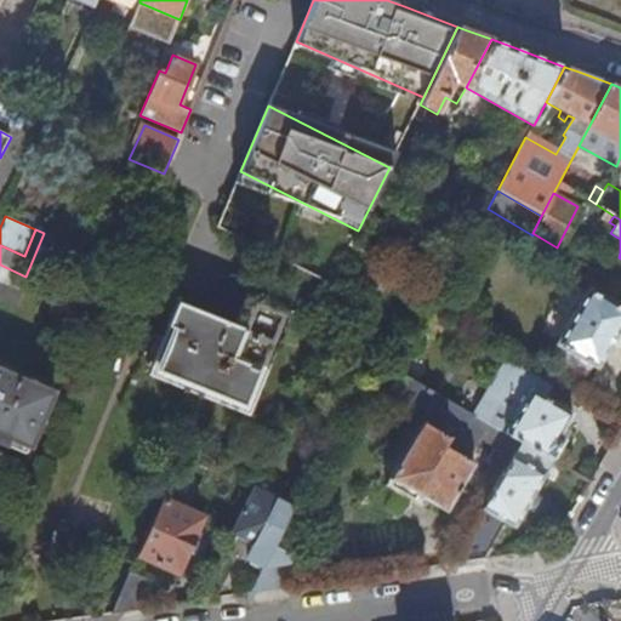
[(588,289),(548,355),(586,379),(593,368),(596,369),(607,351),(608,352),(620,331),(619,330),(620,325),(620,284),(604,275),(594,291),(588,289)]
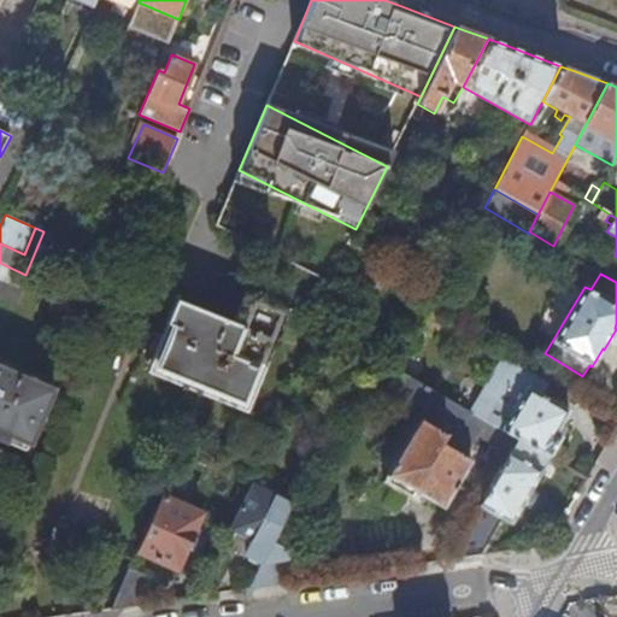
[(0,282),(0,298),(19,306),(25,293),(0,282)]
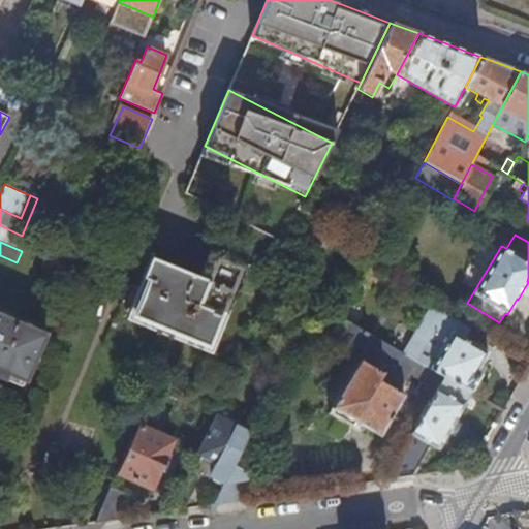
[(199,277),(210,254),(205,250),(194,275),(199,277)]
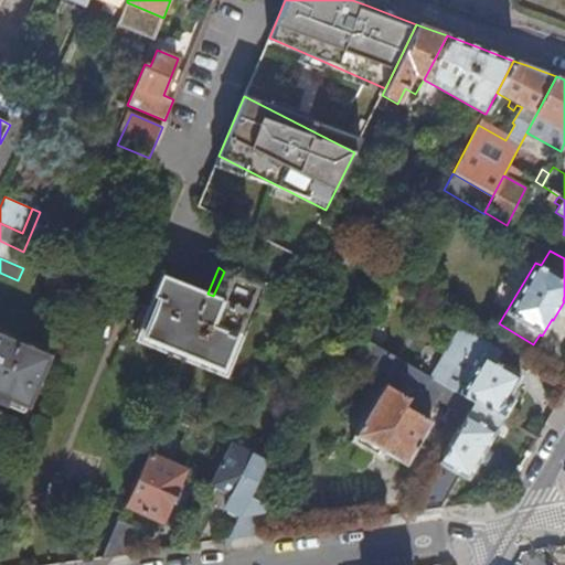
[(228,274),(224,272),(213,296),(208,294),(162,274),(153,296),(158,298),(142,336),(192,356),(228,274)]
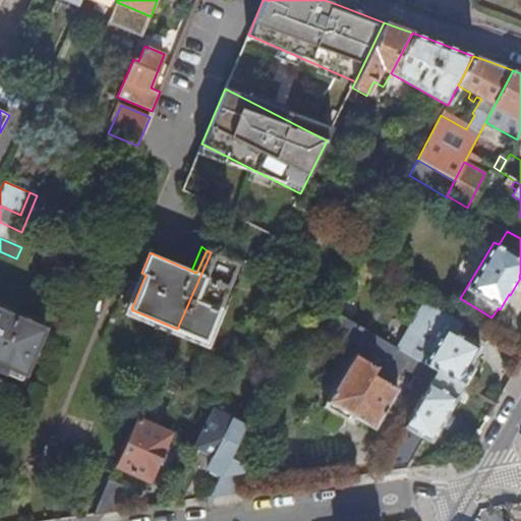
[(236,264),(211,252),(177,329),(206,341),(236,264)]
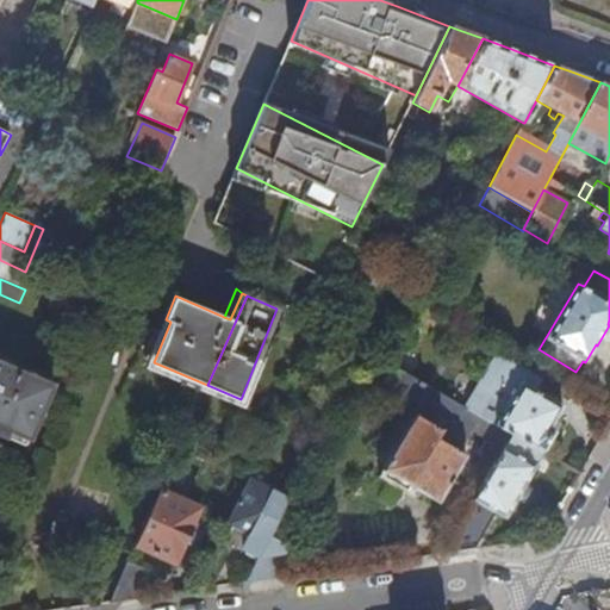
[(533,390),(541,377),(499,353),(468,410),(511,435),(512,434),(542,452),(543,453),(555,431),(549,429),(562,406),(533,390)]
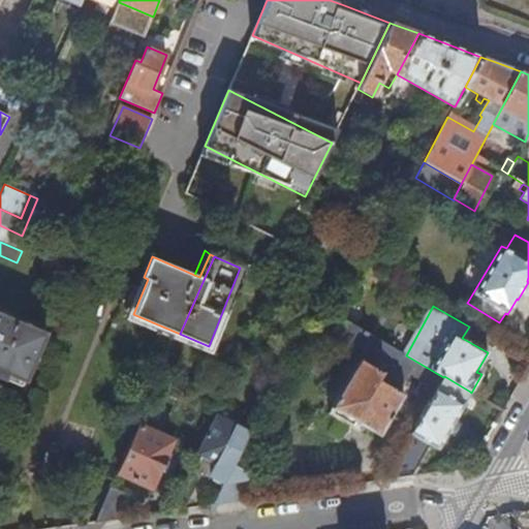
[(48,332),(0,312),(0,377),(6,380),(8,374),(27,381),(48,332)]
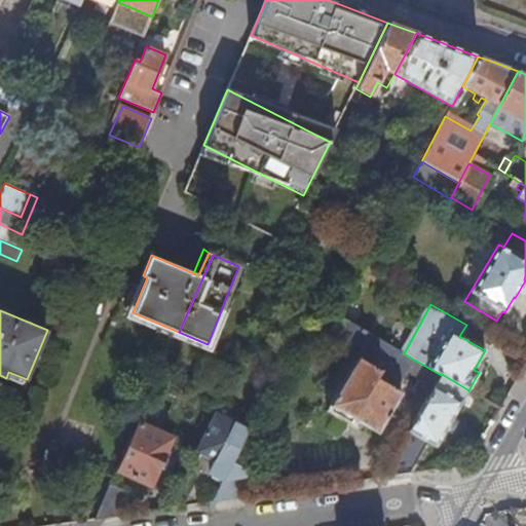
[(349,323),(339,316),(326,339),(358,357),(327,410),(350,423),(354,418),(378,433),(402,391),(396,388),(406,371),(418,378),(412,390),(427,399),(441,375),(404,353),(349,323)]
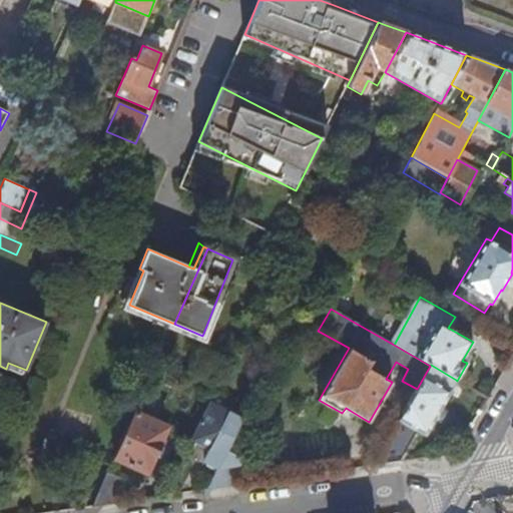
[(430,366),(417,389),(374,466),(402,462),(419,431),(425,434),(456,380),(431,365),(430,366)]
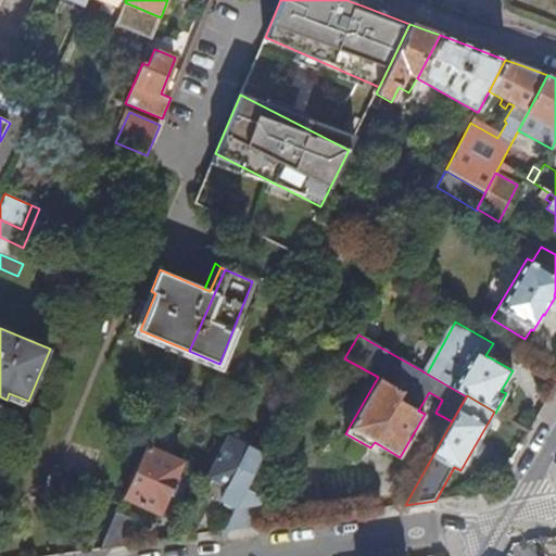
[(264,454),(268,444),(234,428),(229,437),(264,454)]
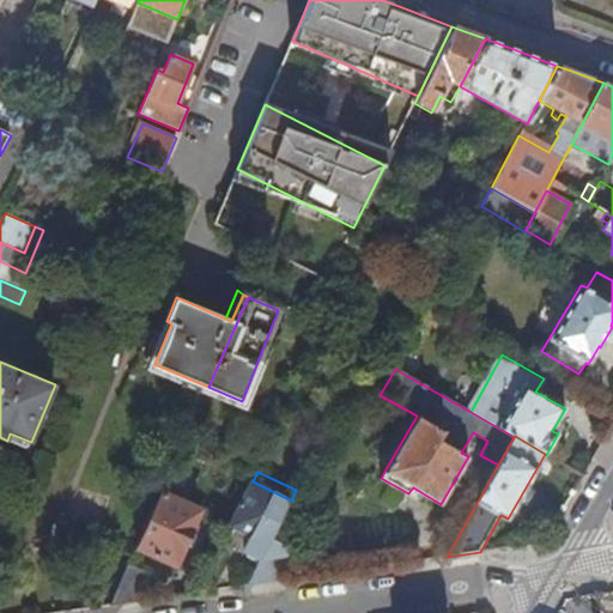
[(246,551),(261,559),(268,545),(272,538),(291,501),(253,481),(230,526),(253,536),(246,551)]
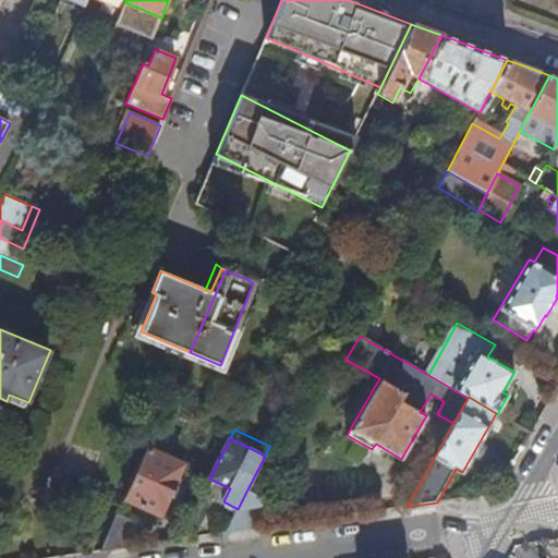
[(182,465),(147,449),(125,497),(161,513),(182,465)]
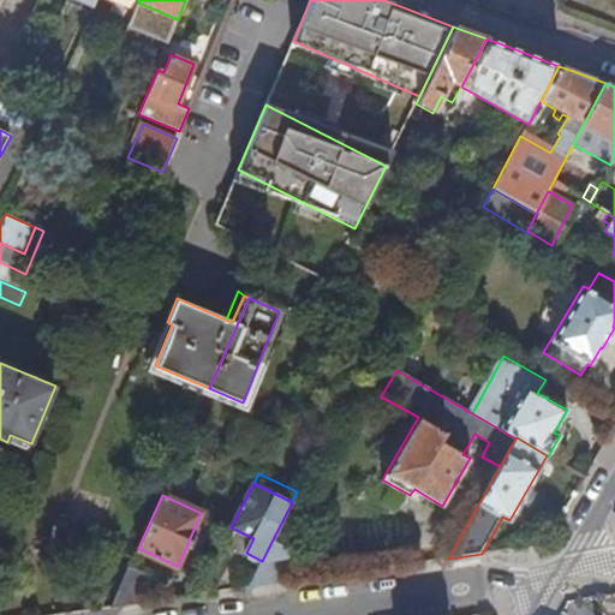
[(281,583),(281,580),(279,568),(286,556),(269,547),(262,561),(249,587),(264,585),(281,583)]
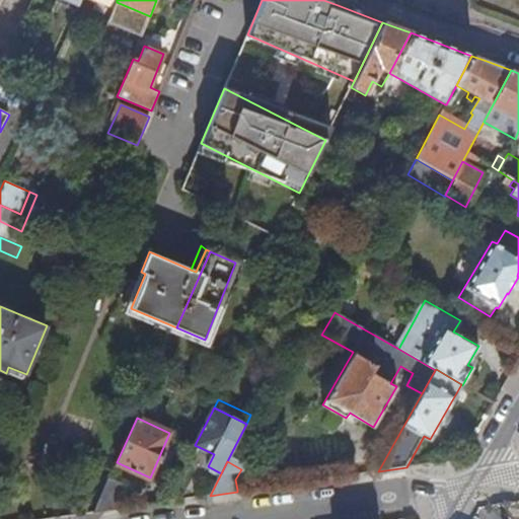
[(127,485),(110,478),(95,513),(119,509),(127,485)]
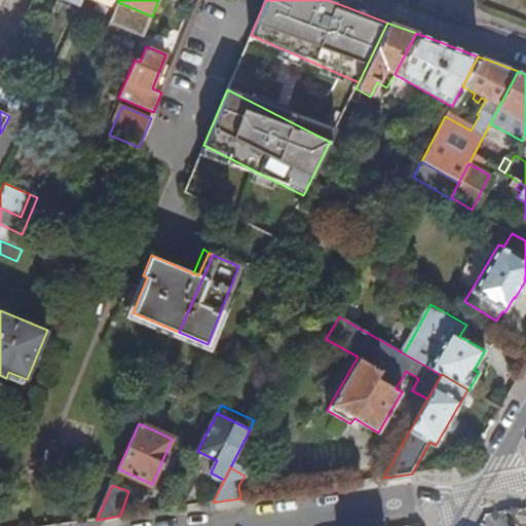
[(499,513),(516,525),(525,525),(525,511),(523,509),(499,513)]
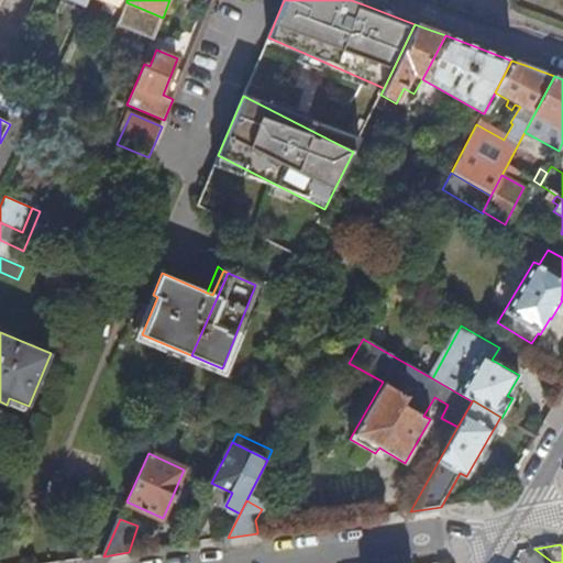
[(552,562),(534,549),(522,562),(552,562)]
